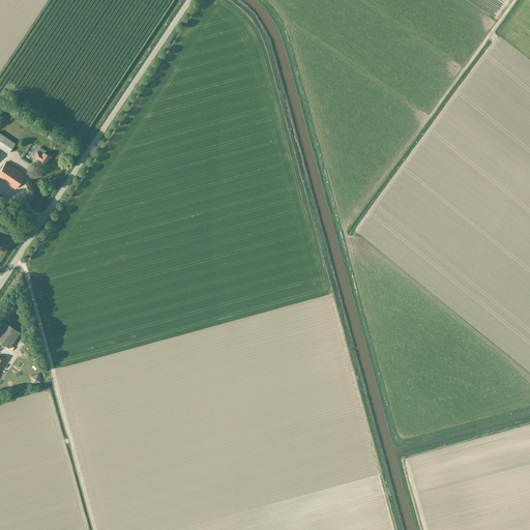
[(0,148),(8,153),(15,143),(0,133),(0,148)]
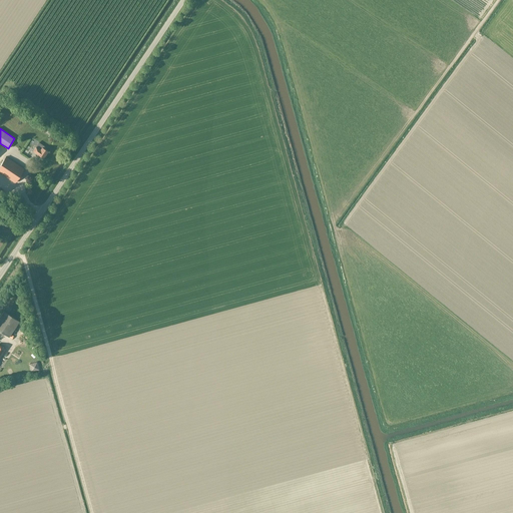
[(48,151),(42,147),(40,149),(35,146),(33,150),(37,153),(37,154),(43,158),(48,151)]
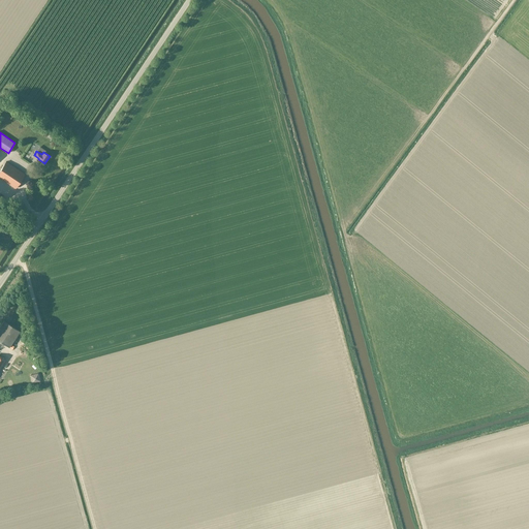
[(0,178),(16,188),(25,175),(6,162),(0,169),(0,178)]
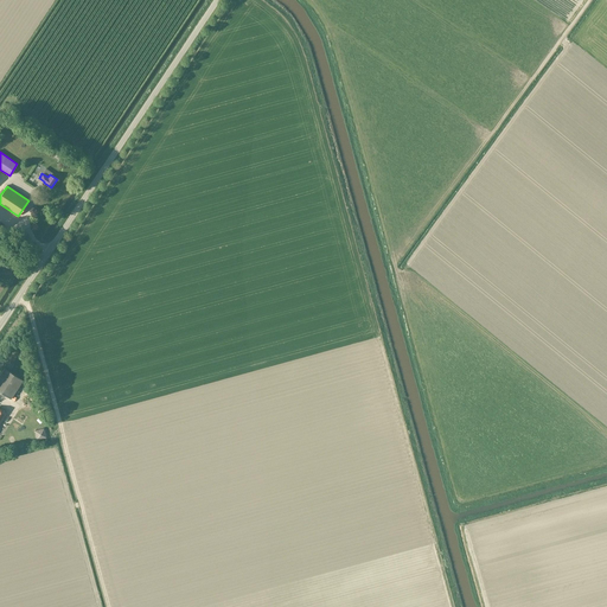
[(0,391),(11,398),(23,381),(5,368),(0,375),(0,391)]
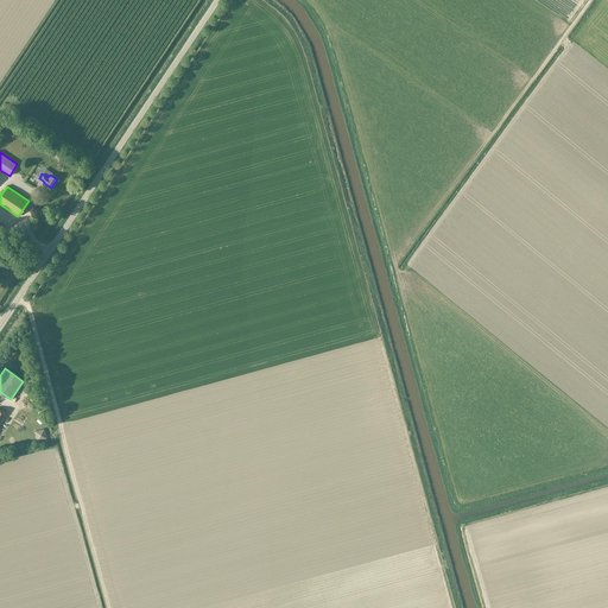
[(31,403),(37,401),(32,384),(26,385),(31,403)]
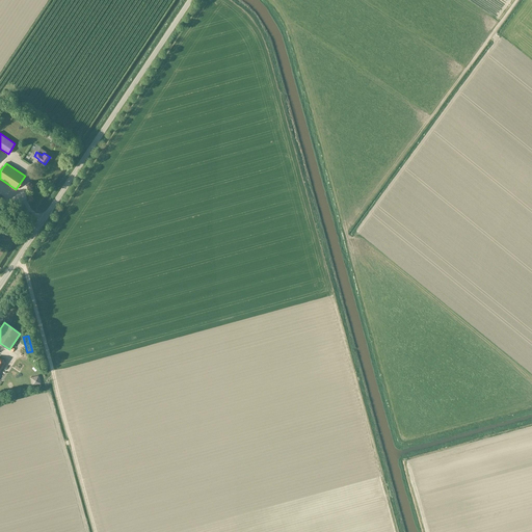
[(40,383),(37,375),(30,376),(32,386),(40,383)]
